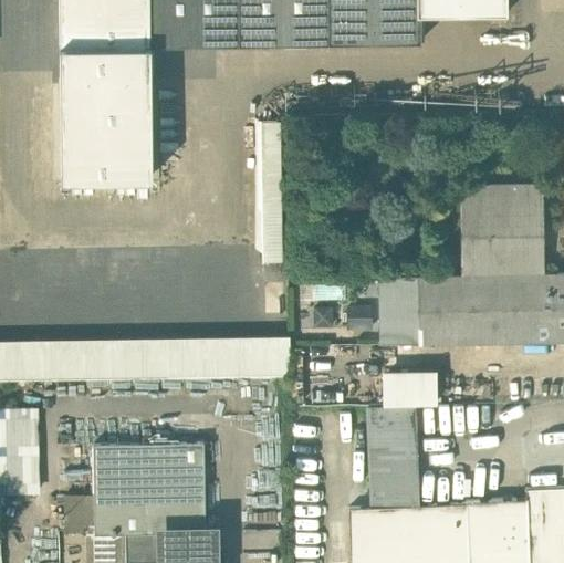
[(60,0),(62,179),(153,179),(152,47),(150,47),(149,0),(60,0)]
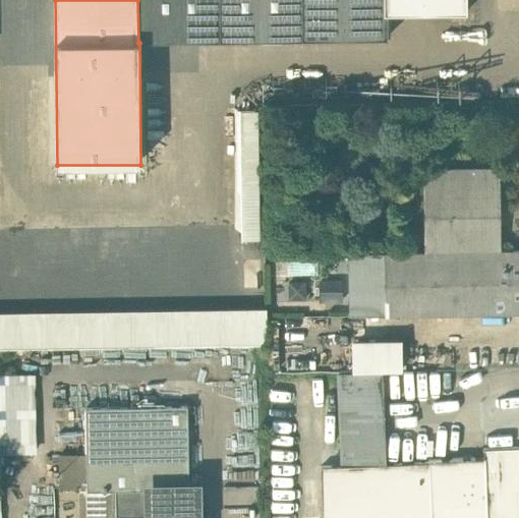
[(220,0),(137,0),(138,43),(139,43),(220,42),(220,0)]
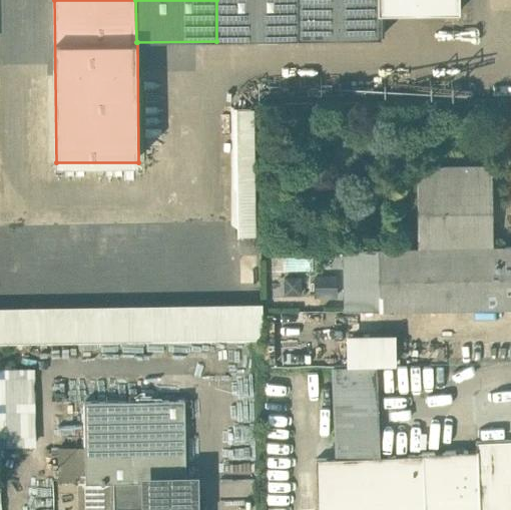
[(297,0),(216,0),(216,41),(298,40),(297,0)]
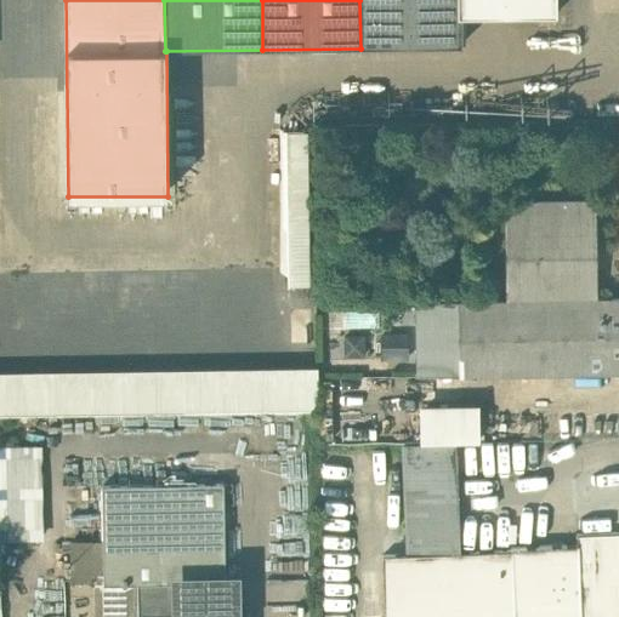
[(458,0),(359,0),(361,49),(464,47),(464,18),(459,18),(458,0)]
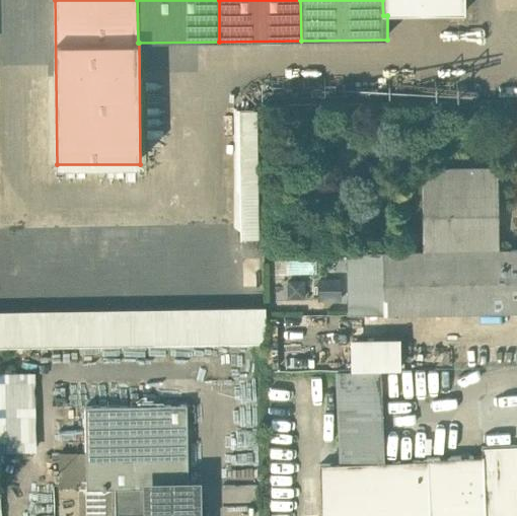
[(465,0),(382,0),(383,15),(387,15),(466,14),(465,0)]
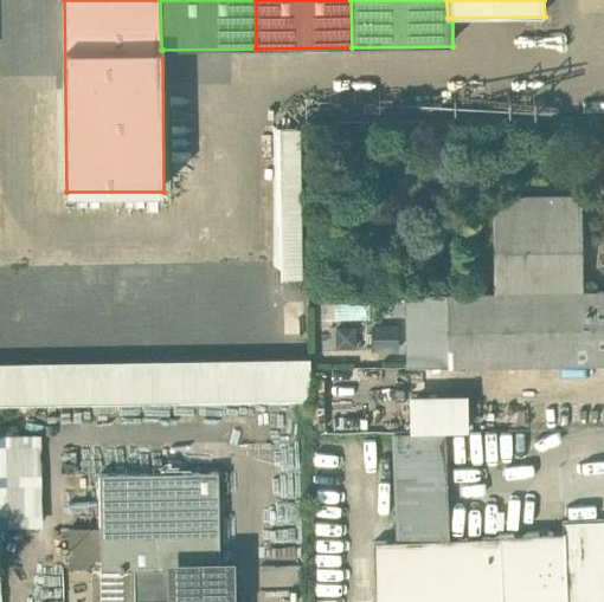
[(313,276),(308,127),(275,128),(280,277),(313,276)]
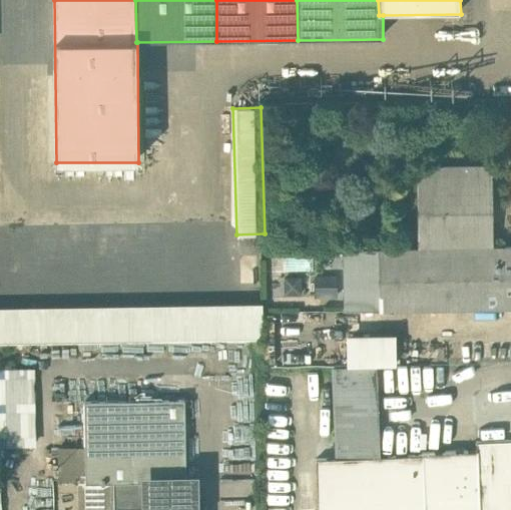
[(490,247),(489,170),(421,171),(423,249),(490,247)]
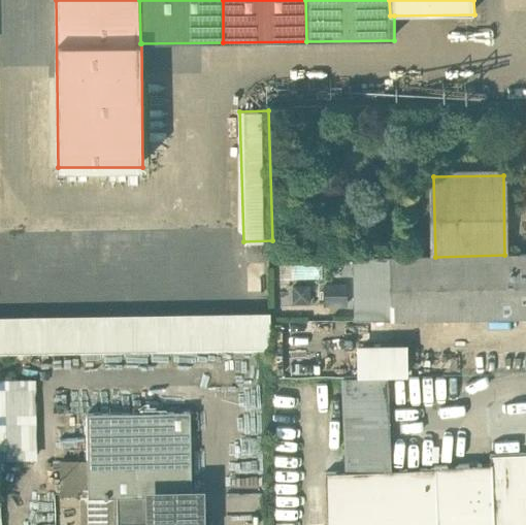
[(525,256),(393,259),(394,322),(525,318),(525,256)]
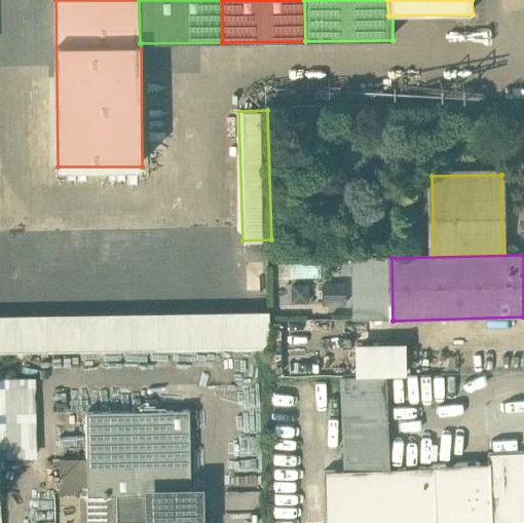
[(391,258),(354,258),(356,321),(393,321),(391,258)]
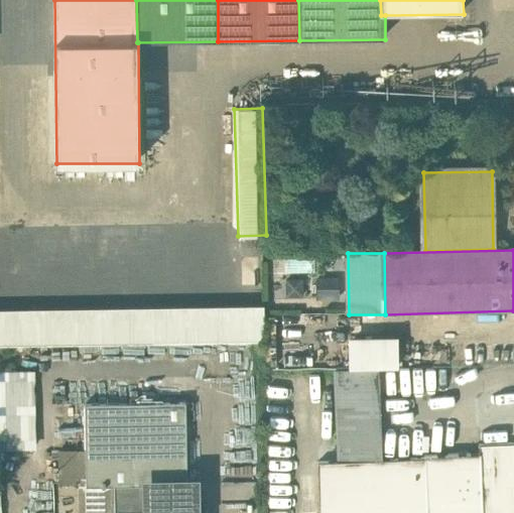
[(265,308),(0,312),(0,347),(265,343),(265,308)]
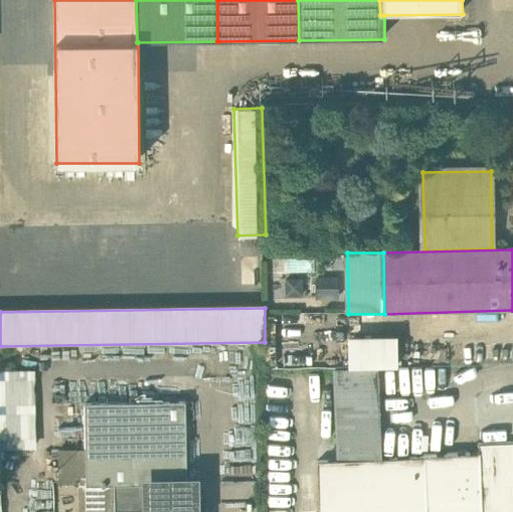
[(371,370),(335,371),(339,463),(374,461),(371,370)]
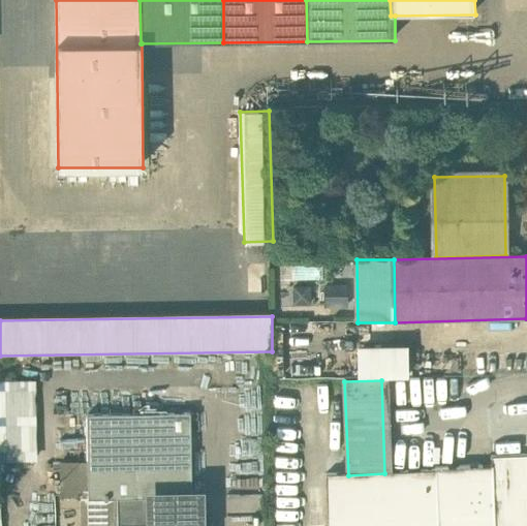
[(33,382),(0,382),(0,462),(6,463),(35,462),(33,382)]
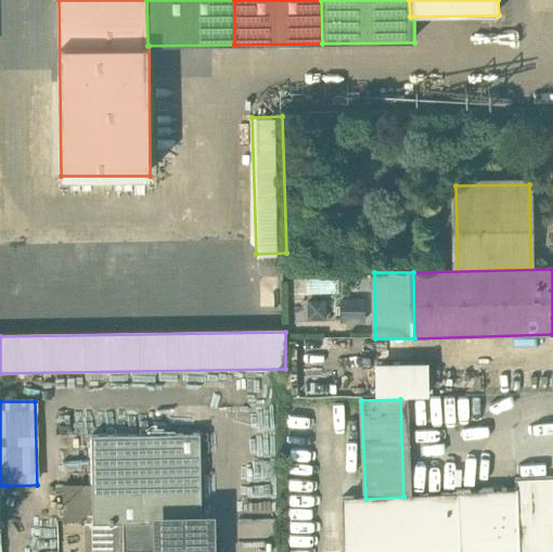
[(201,436),(92,437),(93,486),(93,516),(93,520),(93,526),(125,525),(162,524),(203,524),(203,523),(201,436)]
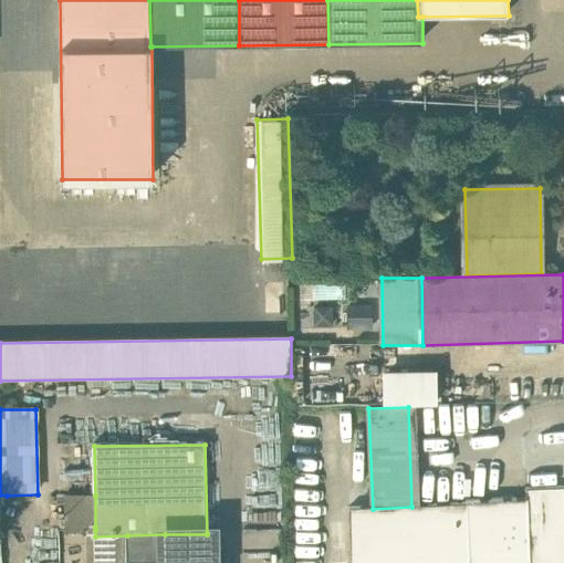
[(563,488),(526,490),(528,500),(467,502),(467,504),(469,562),(563,562),(563,488)]
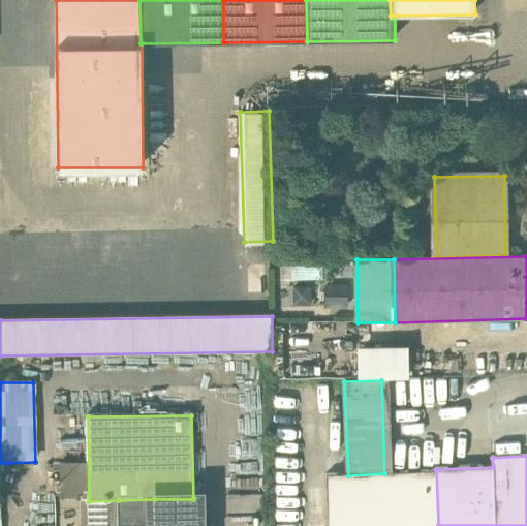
[(89,463),(62,465),(62,498),(81,497),(81,492),(89,492),(89,463)]
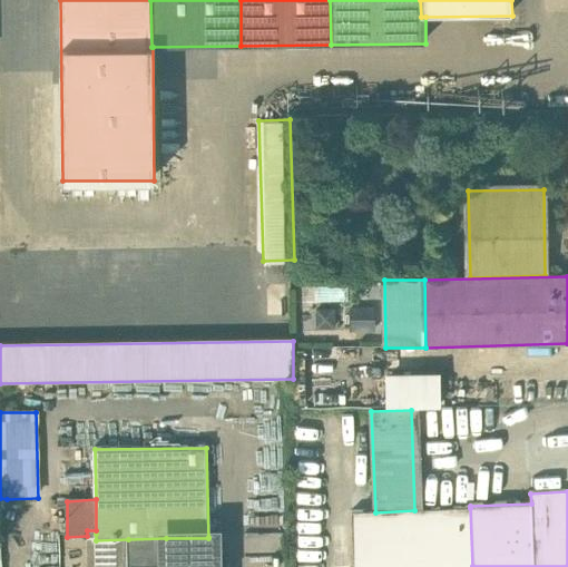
[(375,512),(353,512),(354,566),(472,566),(470,508),(414,510),(375,512)]
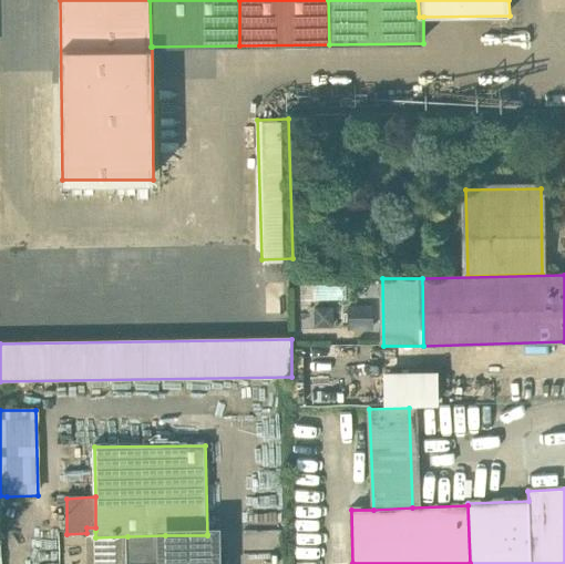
[(95,531),(95,527),(86,527),(86,533),(86,537),(86,563),(127,563),(127,536),(95,537),(95,531)]
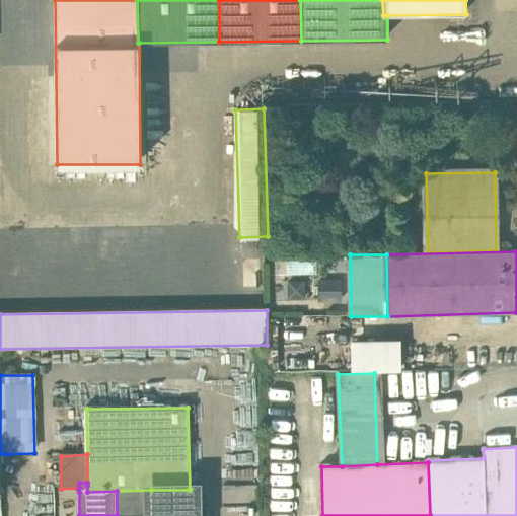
[(190,489),(190,490),(151,490),(152,515),(195,515),(195,489),(190,489)]
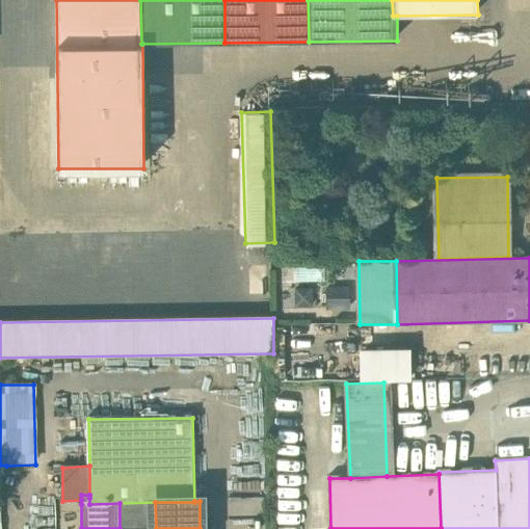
[(155,502),(120,503),(120,528),(156,528),(155,502)]
